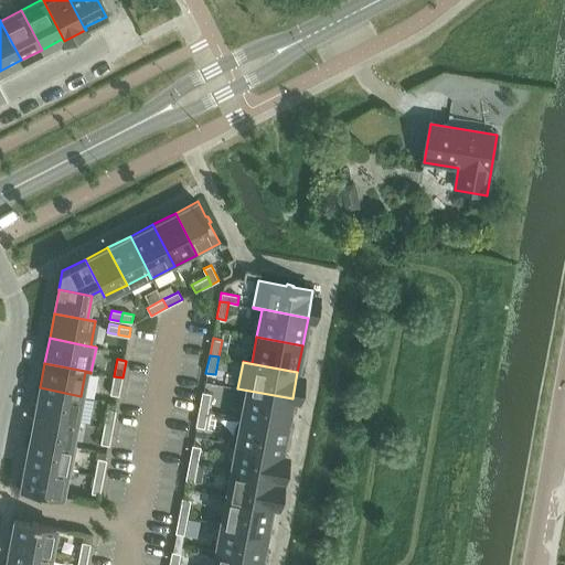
[(123,377),(114,376),(110,394),(119,395),(123,377)]
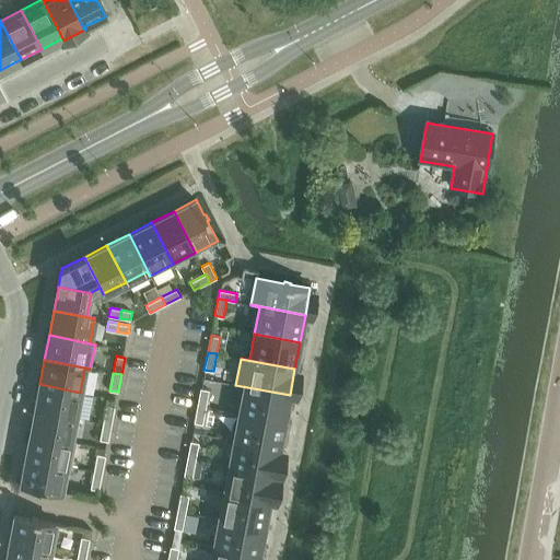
[(35,409),(76,417),(80,393),(39,384),(35,409)]
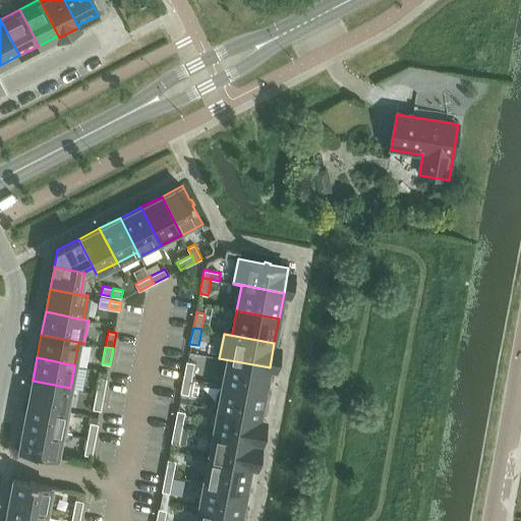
[(222,385),(265,392),(270,367),(219,358),(219,359),(227,360),(222,385)]
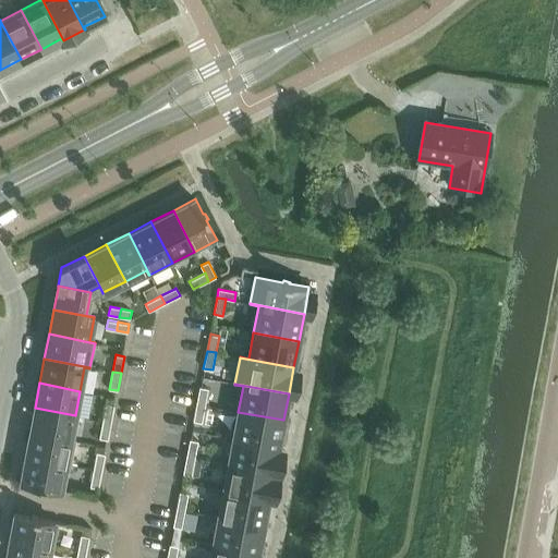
[(196,403),(205,405),(208,388),(199,387),(196,403)]
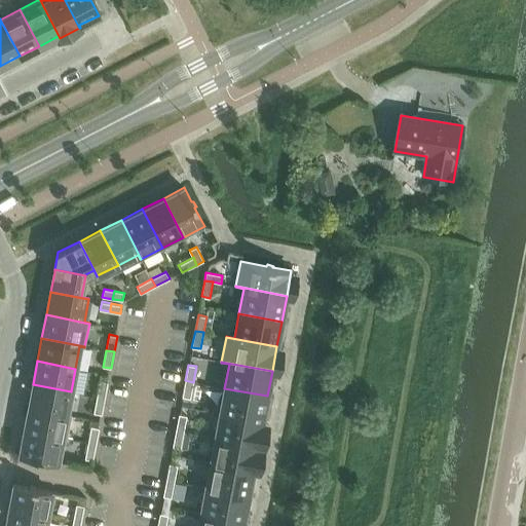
[(97,397),(105,398),(108,382),(100,380),(97,397)]
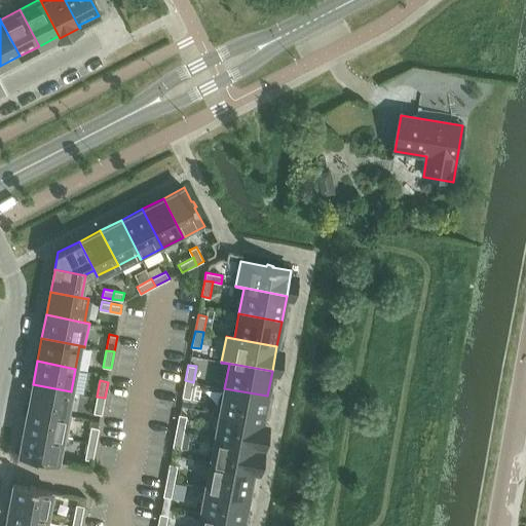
[(193,382),(185,380),(182,397),(191,399),(193,382)]
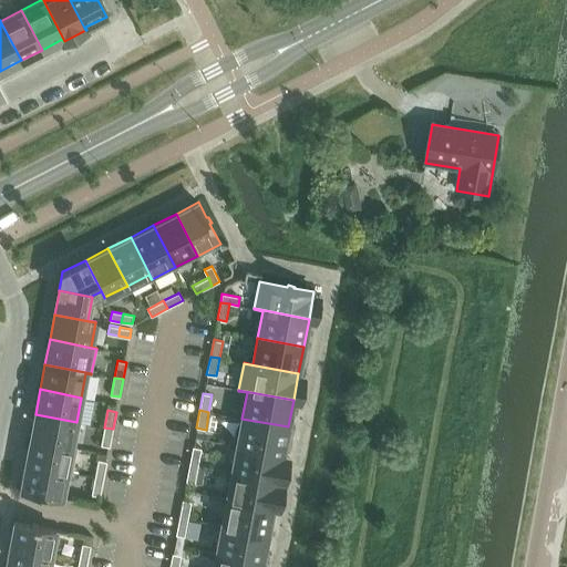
[(31,439),(78,447),(78,446),(72,445),(76,422),(35,414),(31,439)]
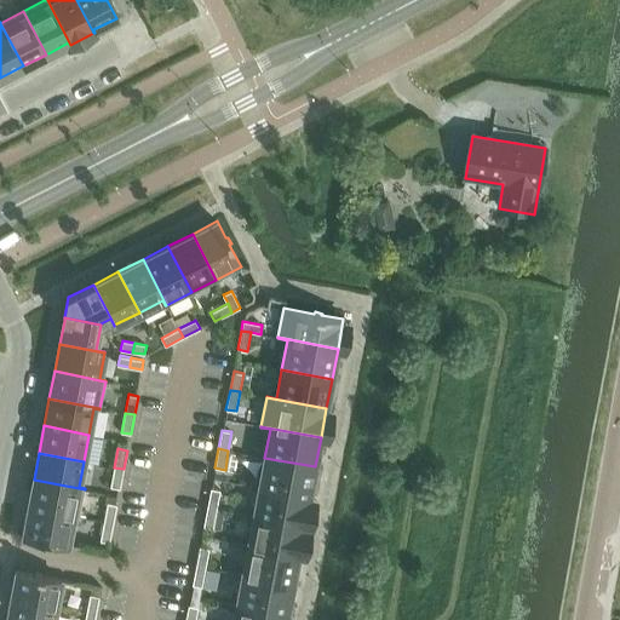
[(259,487),(309,497),(315,466),(264,458),(259,487)]
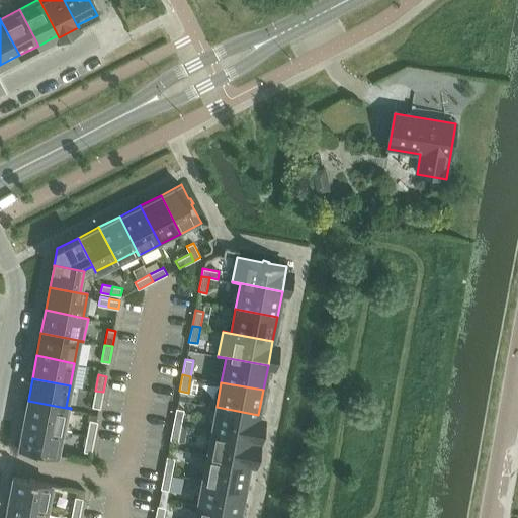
[(103,392),(95,391),(92,407),(100,408),(103,392)]
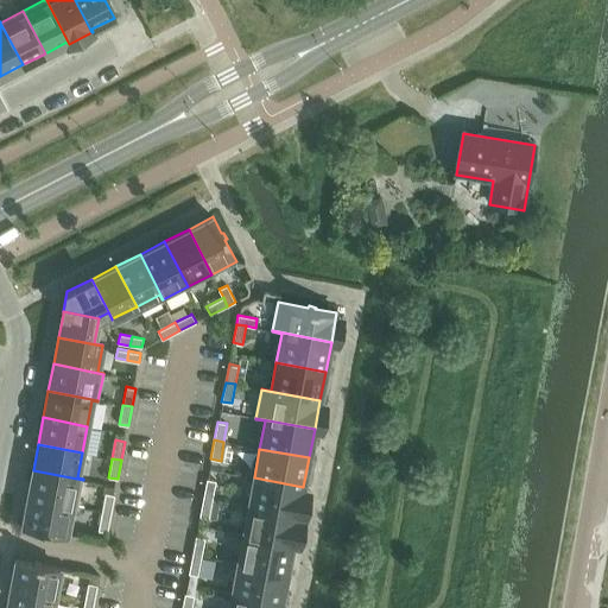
[(27,498),(77,507),(83,480),(33,470),(27,498)]
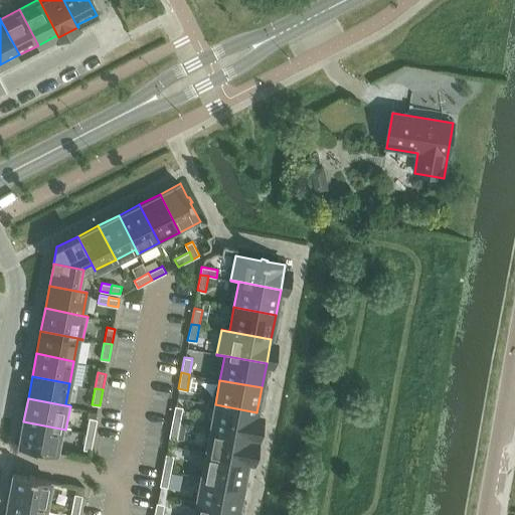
[(210,428),(252,437),(256,412),(215,404),(210,428)]
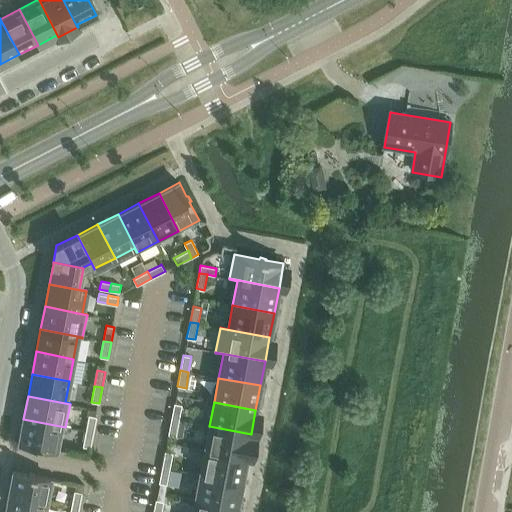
[(171,419),(179,420),(182,404),(174,403),(171,419)]
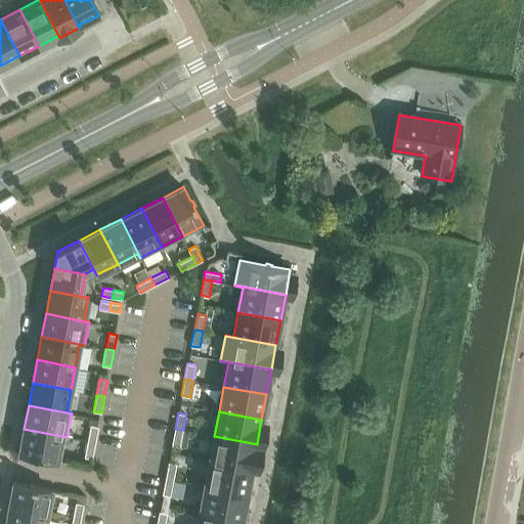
[(96,442),(99,426),(91,425),(87,440),(96,442)]
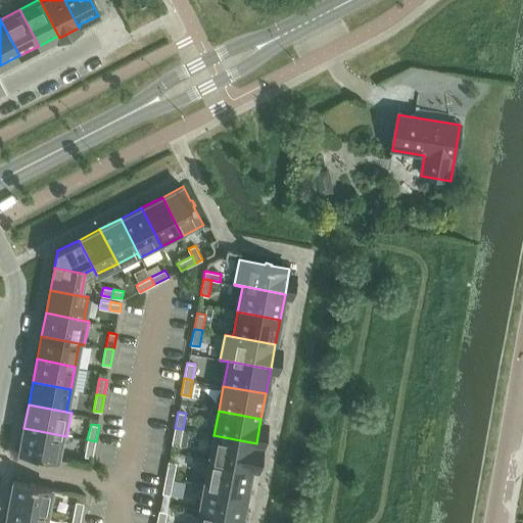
[(66,436),(24,428),(19,452),(35,455),(35,456),(41,457),(41,456),(57,459),(61,436),(66,436)]
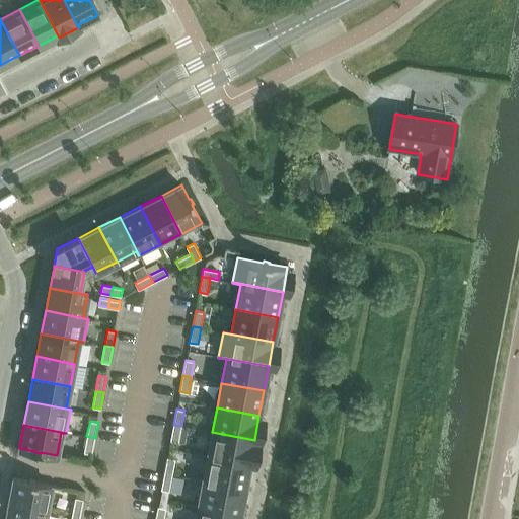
[(178,442),(181,426),(173,425),(170,440),(178,442)]
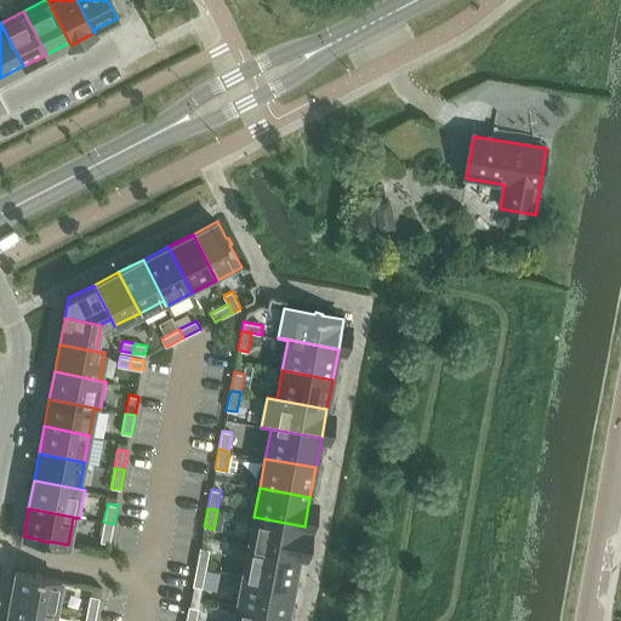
[(249,546),(298,556),(305,527),(254,517),(249,546)]
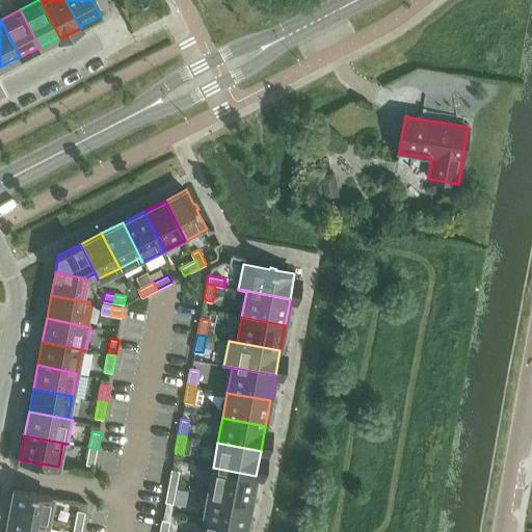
[(98,449),(88,447),(85,463),(95,466),(98,449)]
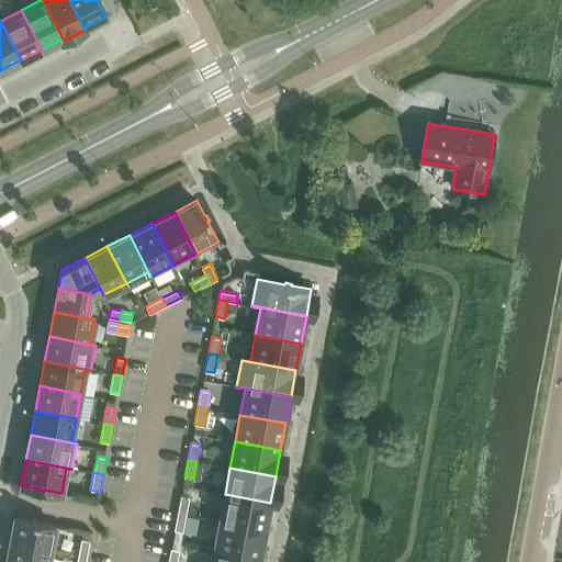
[(270,503),(225,494),(220,520),(266,529),(270,503)]
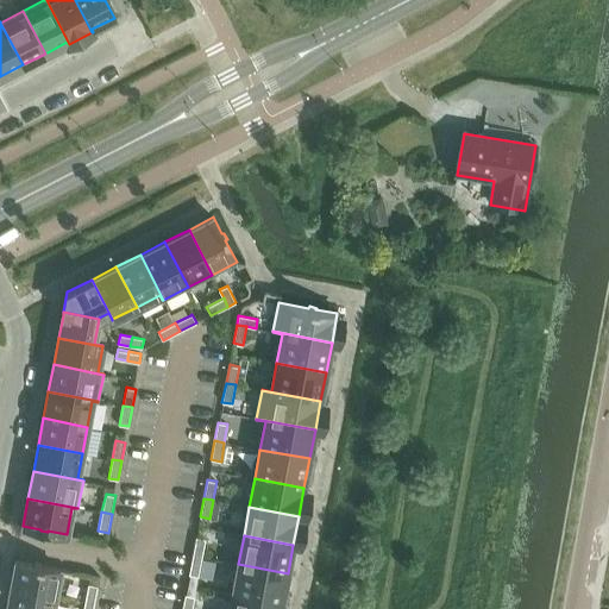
[(206,539),(196,537),(193,556),(202,557),(206,539)]
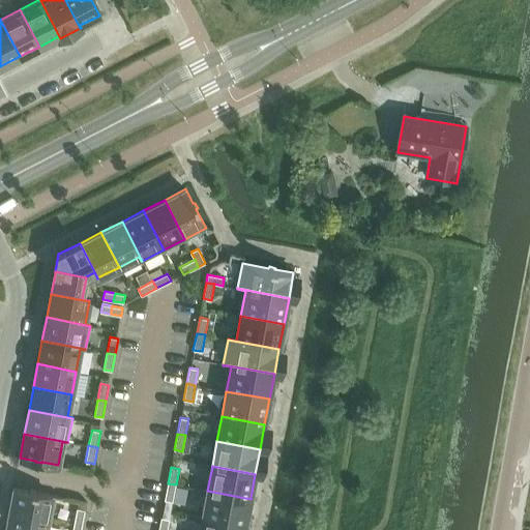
[(176,484),(168,483),(165,500),(173,501),(176,484)]
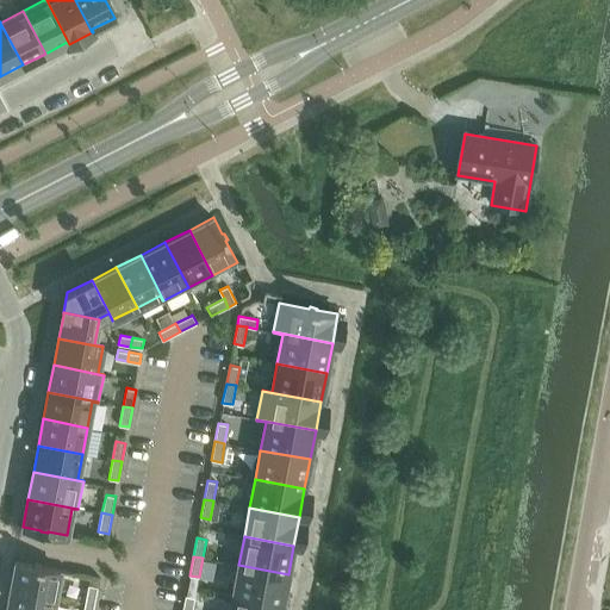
[(55,597),(60,571),(61,570),(42,566),(42,564),(35,562),(35,565),(16,561),(11,589),(55,597)]
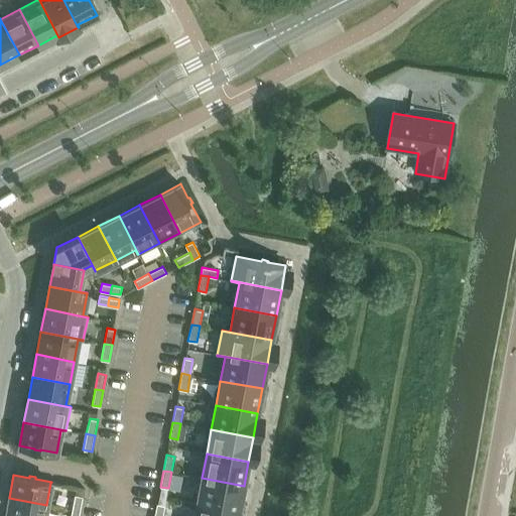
[(197,502),(239,510),(244,486),(202,478),(197,502)]
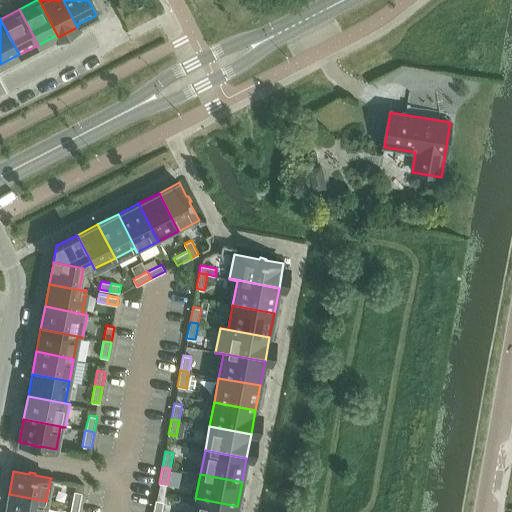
[(71,506),(79,508),(82,492),(74,490),(71,506)]
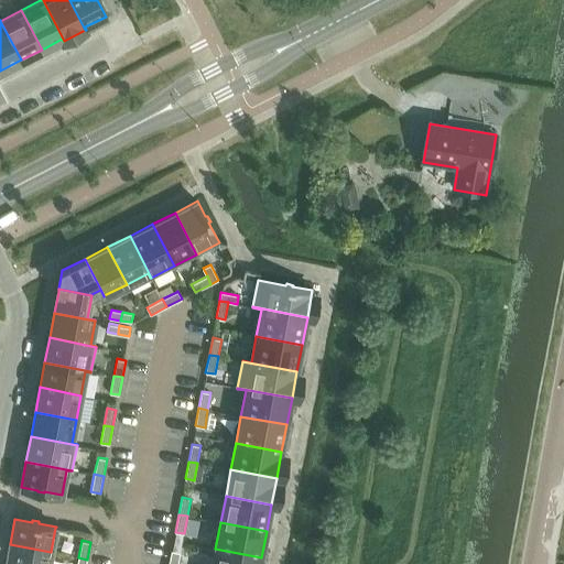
[(6,563),(49,563),(51,552),(10,544),(6,563)]
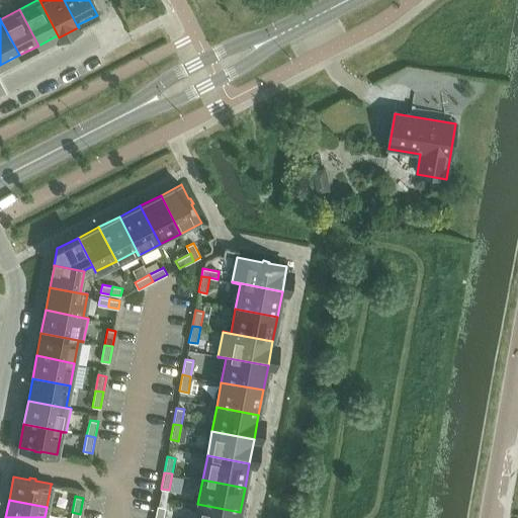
[(238,517),(240,512),(197,504),(194,517),(238,517)]
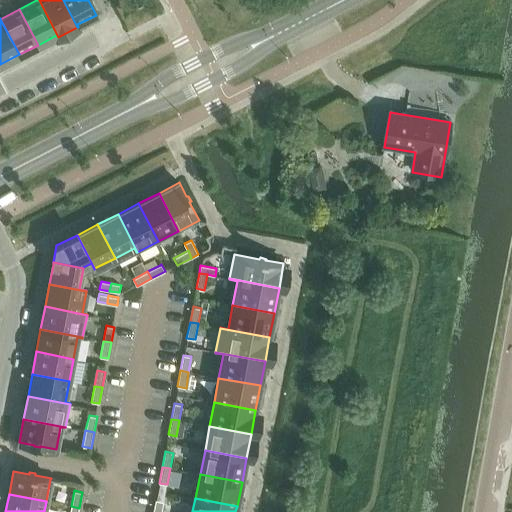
[(153,511),(161,511),(164,501),(156,499),(153,511)]
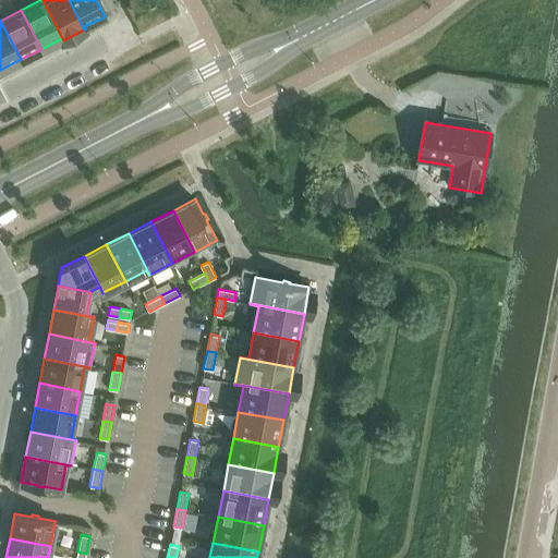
All buildings are outlined.
